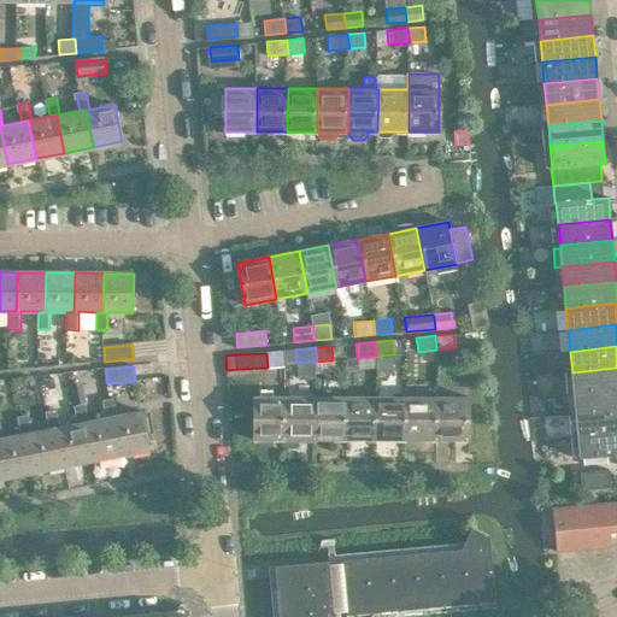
[(616,368),(573,372),(574,393),(616,388),(616,368)]
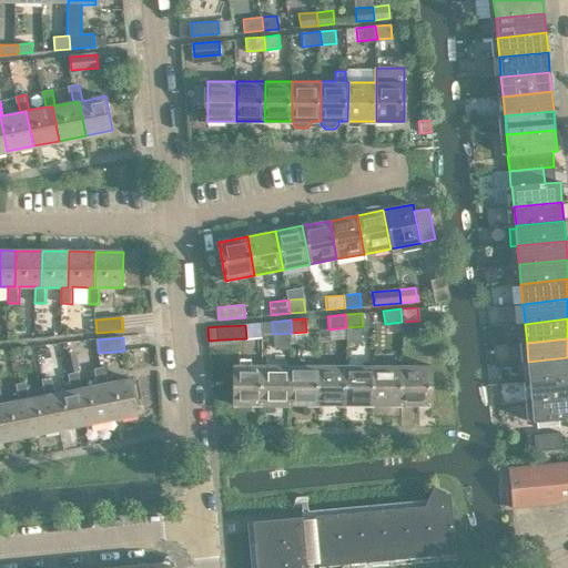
[(74,354),(66,355),(68,373),(78,372),(74,354)]
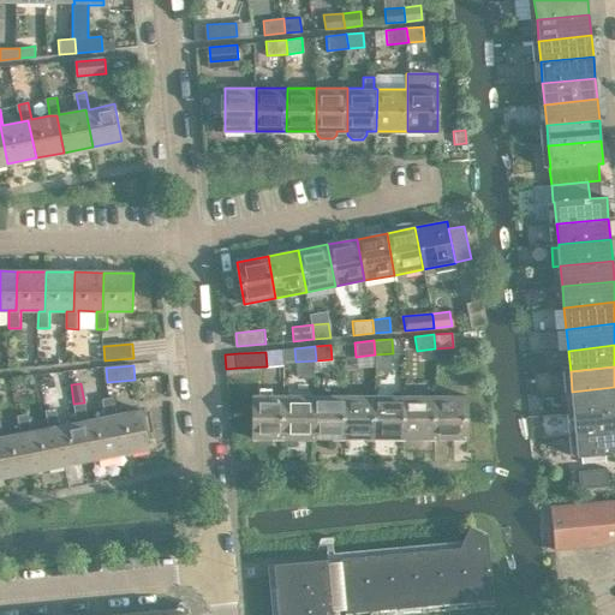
[(614,387),(572,392),(574,413),(614,408),(614,387)]
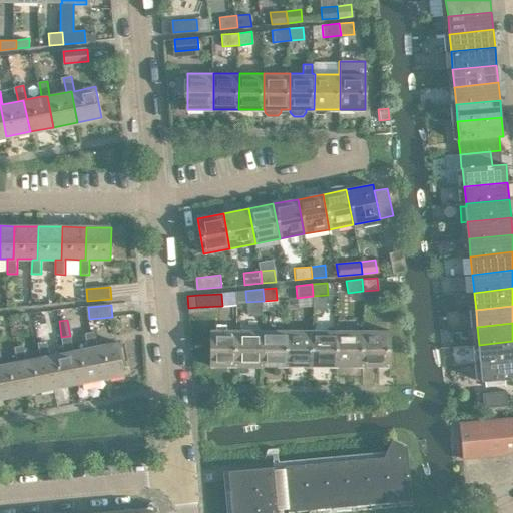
[(211,366),(234,366),(236,366),(237,330),(211,330),(211,366)]
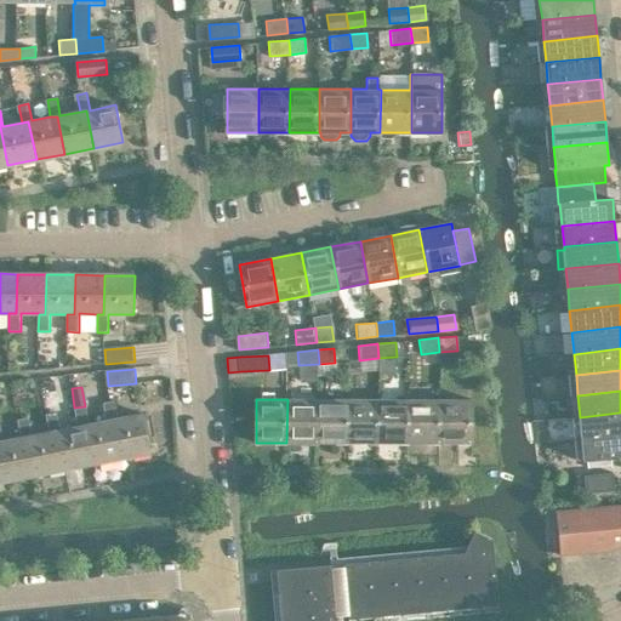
[(318,443),(319,399),(288,399),(286,443),(318,443)]
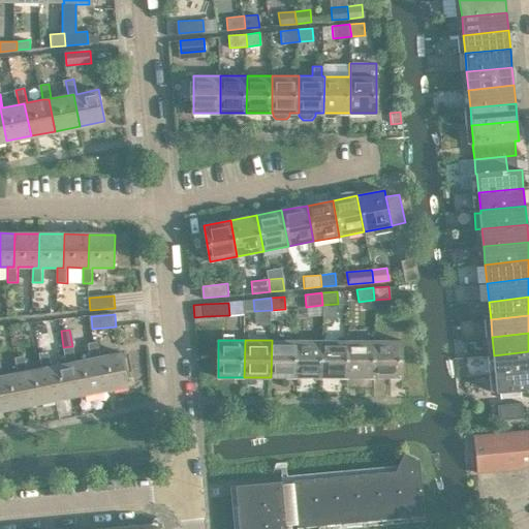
[(272,340),(271,377),(296,377),(297,340),(272,340)]
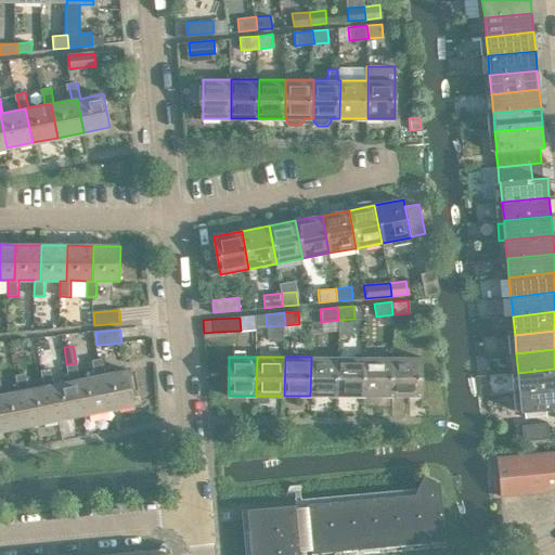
[(311,357),(310,396),(338,396),(338,357),(311,357)]
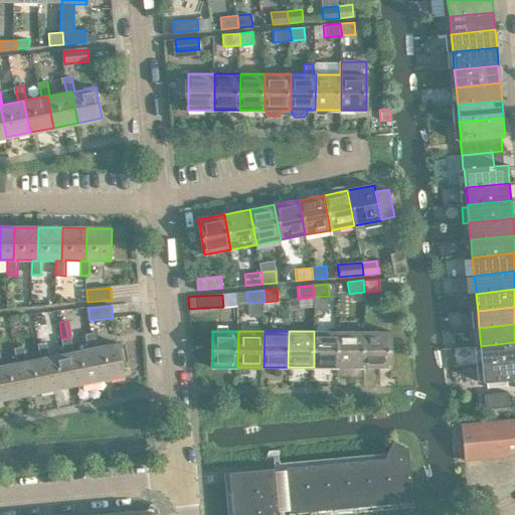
[(314,331),(314,367),(339,367),(339,331),(314,331)]
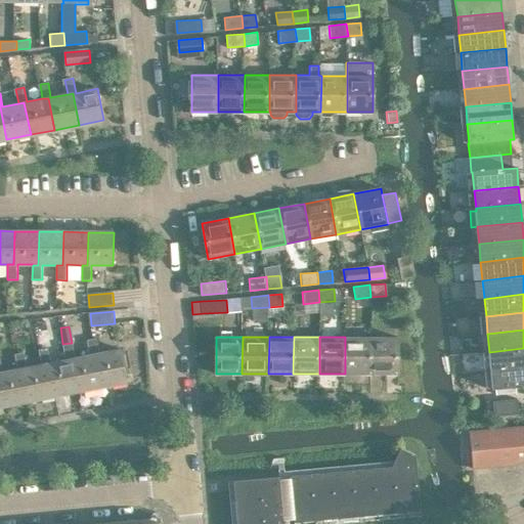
[(370,374),(370,337),(345,337),(345,374),(370,374)]
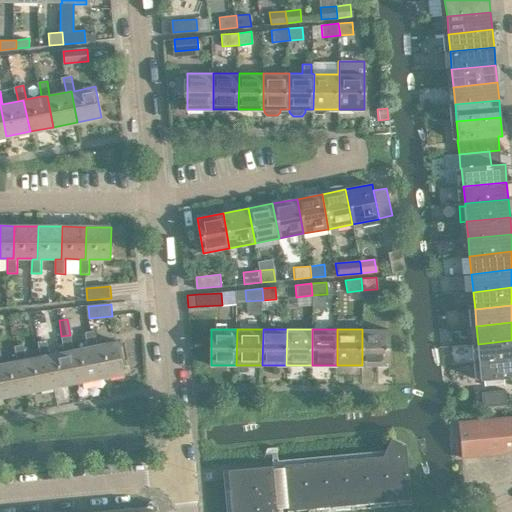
[(389,329),(366,329),(362,329),(362,365),(388,366),(389,329)]
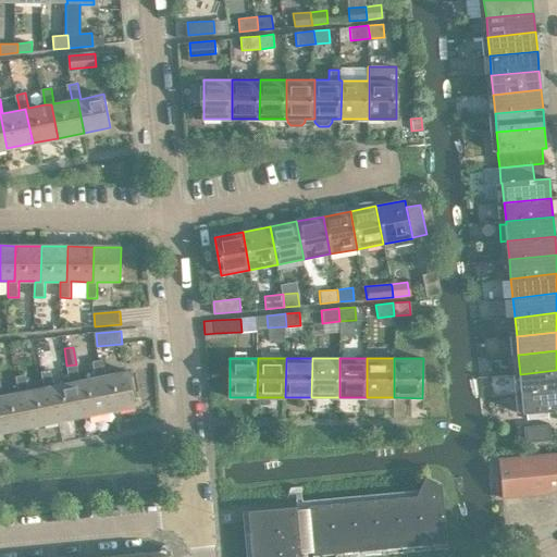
[(103,360),(99,360),(94,361),(96,376),(102,375),(109,410),(136,405),(130,371),(107,375),(103,360)]
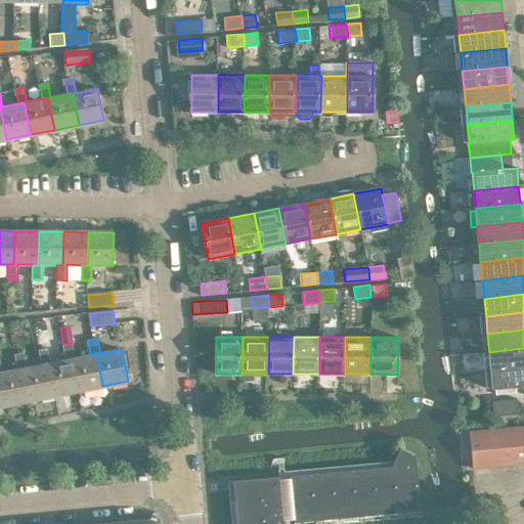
[(79,391),(102,386),(96,353),(90,354),(75,357),(73,343),(62,345),(66,359),(72,357),(79,391)]
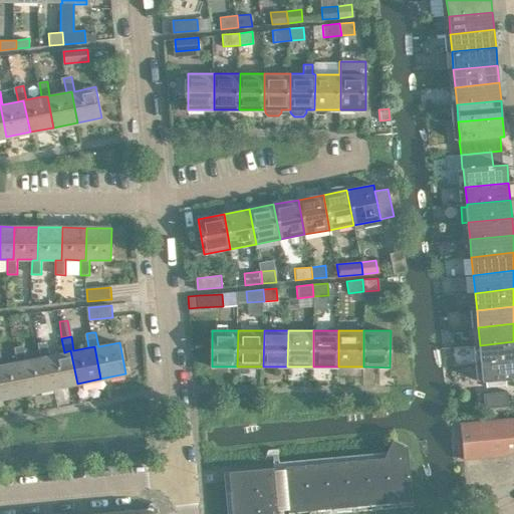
[(53,388),(77,383),(70,350),(64,352),(49,355),(47,341),(38,343),(41,357),(47,356),(53,388)]
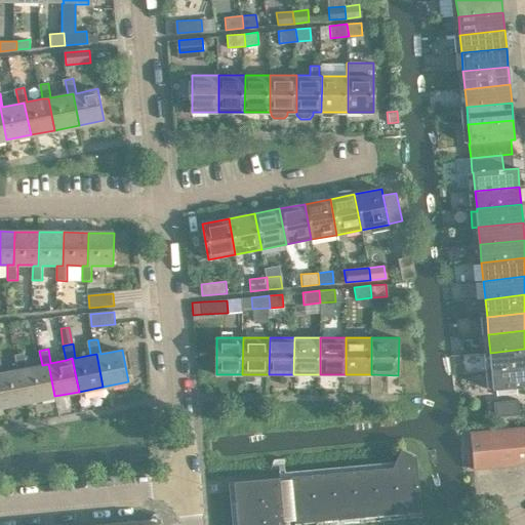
[(524,349),(490,353),(491,370),(524,367),(524,349)]
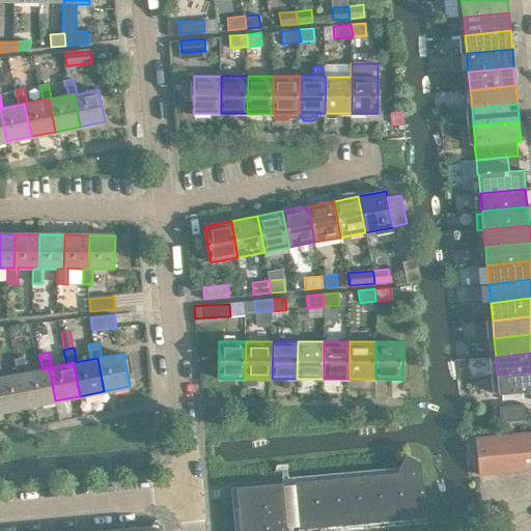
[(30,406),(55,400),(49,368),(43,369),(27,372),(24,358),(15,360),(18,374),(24,373),(30,406)]
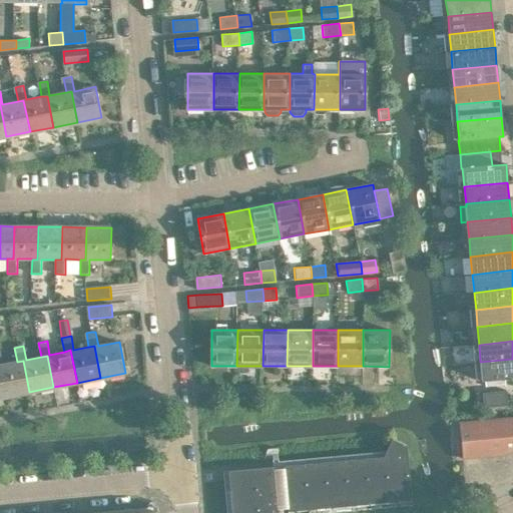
[(0,367),(6,397),(29,392),(23,361),(17,362),(2,365),(0,352),(0,367)]
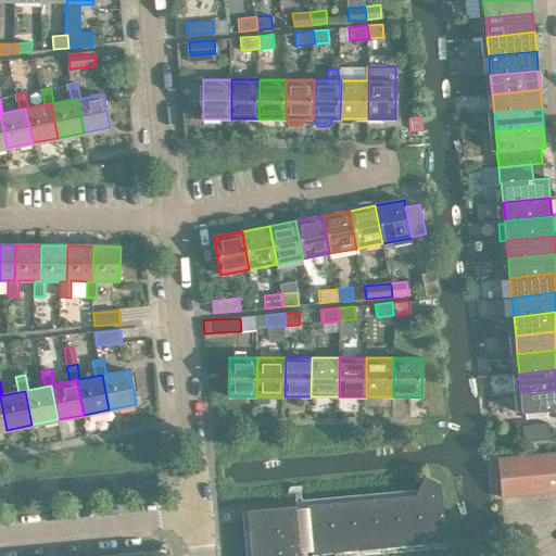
[(555,389),(520,392),(522,413),(555,408),(555,389)]
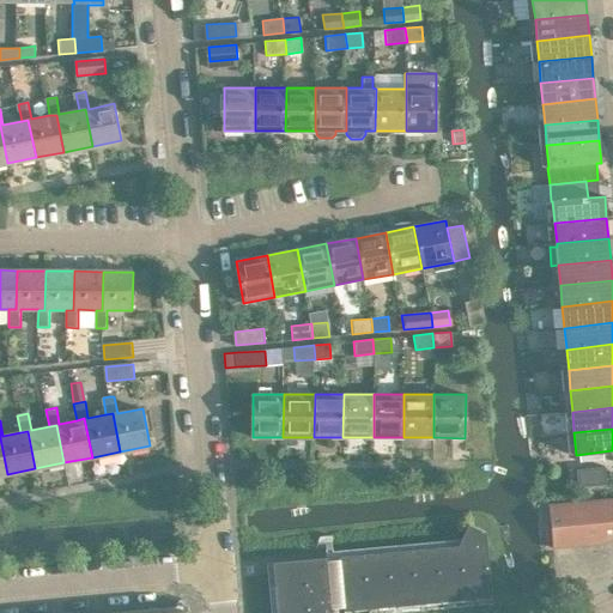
[(577,469),(578,480),(578,486),(607,484),(605,467),(577,469)]
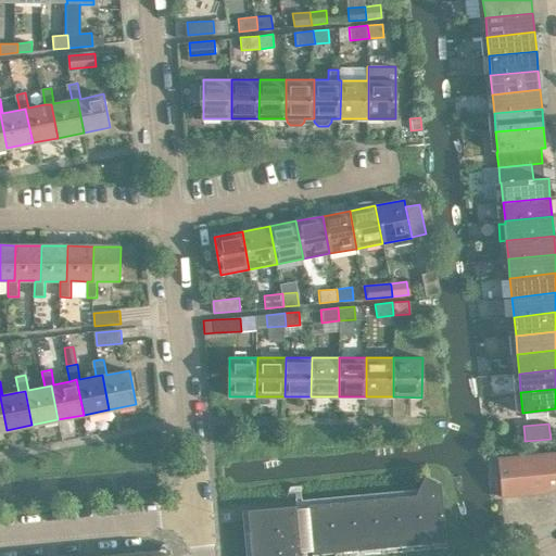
[(555,452),(541,454),(544,492),(555,487),(555,452)]
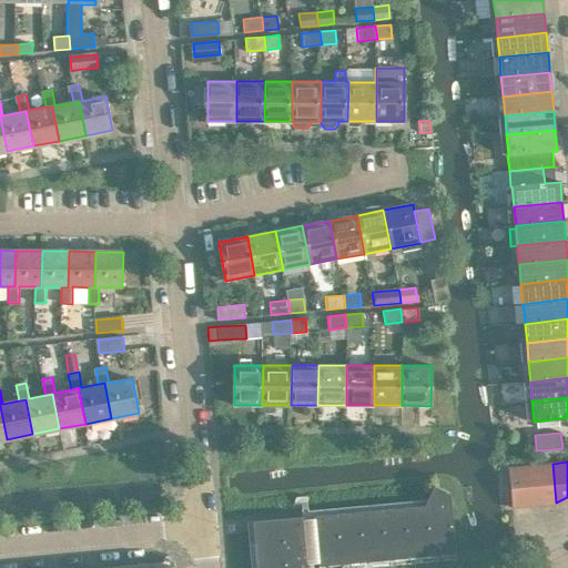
[(553,464),(537,465),(541,505),(556,503),(553,464)]
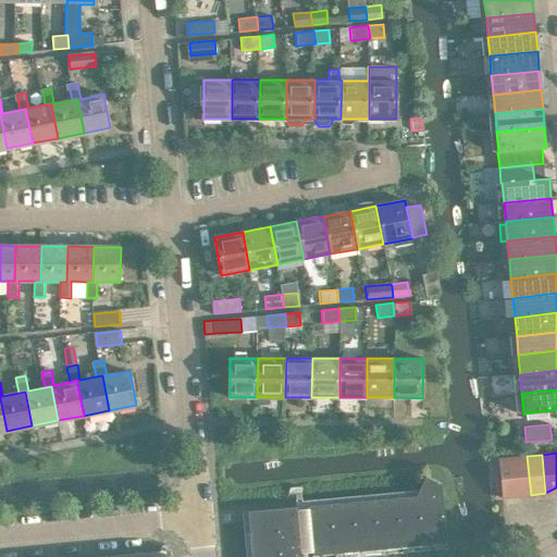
[(527,456),(512,457),(516,496),(531,495),(527,456)]
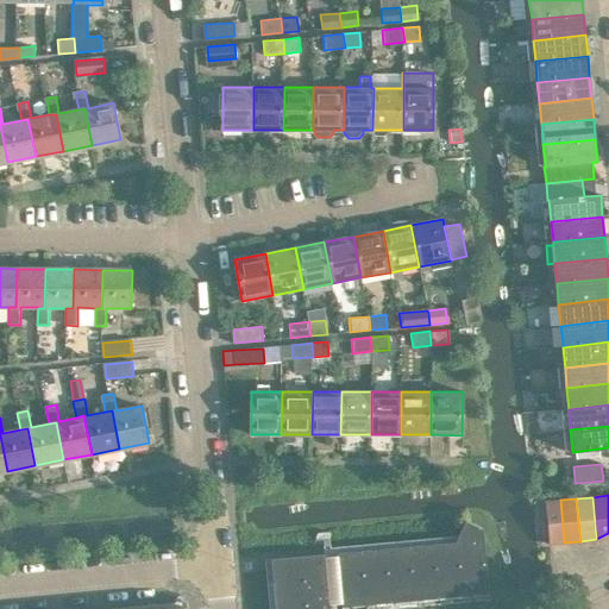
[(560,500),(545,502),(548,544),(564,542),(560,500)]
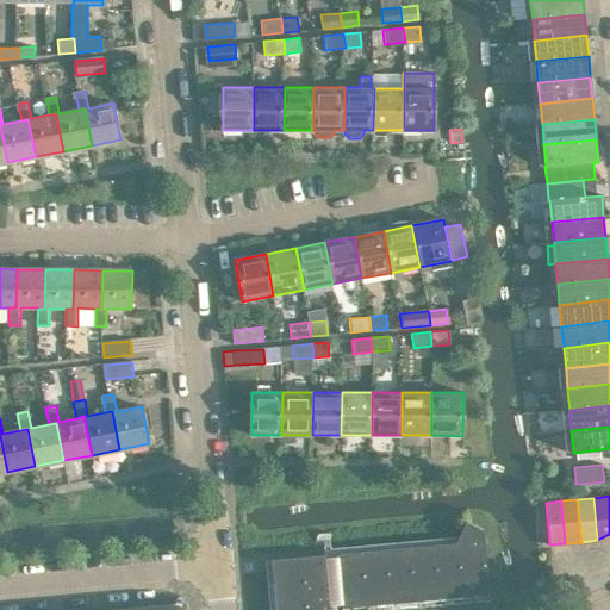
[(334,559),(335,579),(337,599),(344,599),(346,608),(491,593),(485,540),(340,553),(341,558),(334,559)]
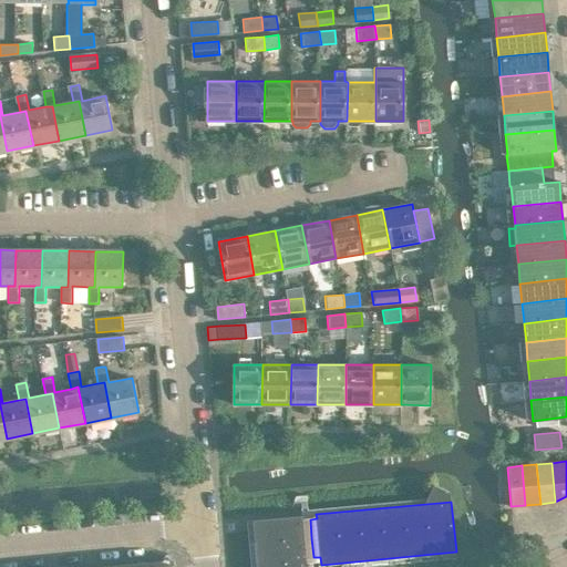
[(253,521),(255,544),(311,538),(310,519),(303,521),(302,515),(253,521)]
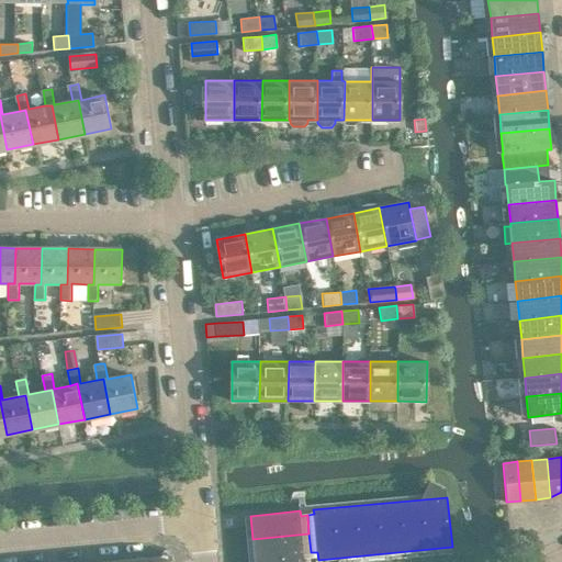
[(255,561),(304,555),(304,553),(311,552),(308,534),(253,539),(255,561)]
